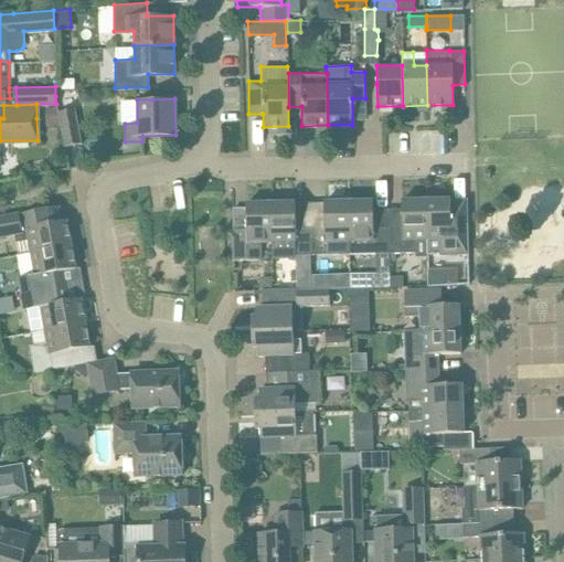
[(74,107),(57,110),(63,145),(81,142),(74,107)]
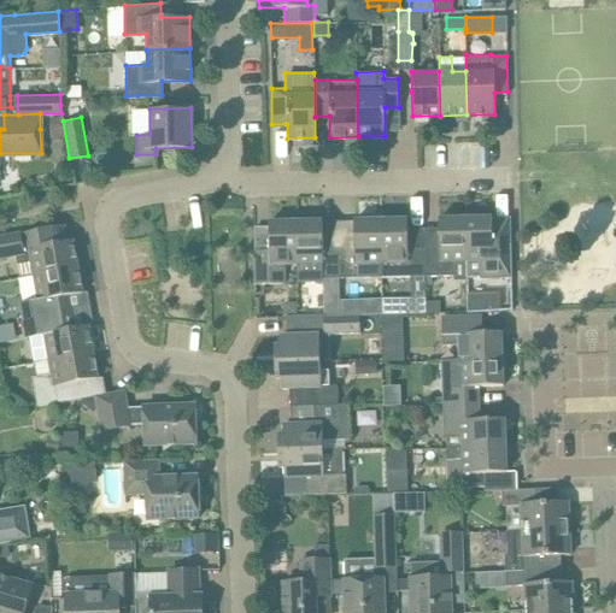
[(492,216),(464,217),(465,257),(465,259),(467,273),(465,273),(465,276),(479,276),(486,276),(510,275),(510,241),(492,242),(492,216)]
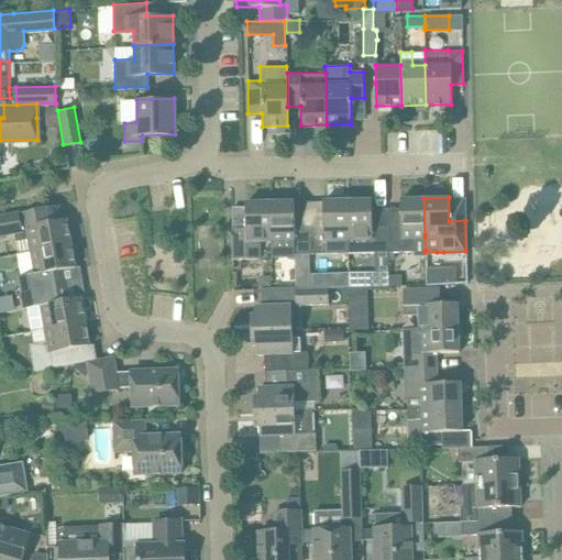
[(400,231),(386,231),(386,251),(392,251),(414,250),(414,234),(425,234),(423,198),(399,198),(399,207),(400,231)]
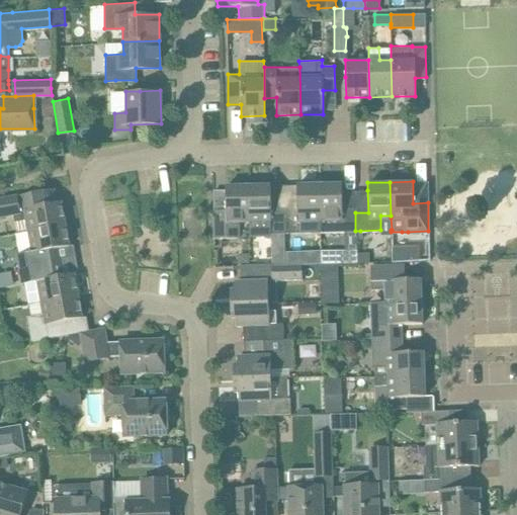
[(296,213),(284,213),(284,232),(310,232),(320,232),(320,219),(319,183),(296,184),(296,191),(296,213)]
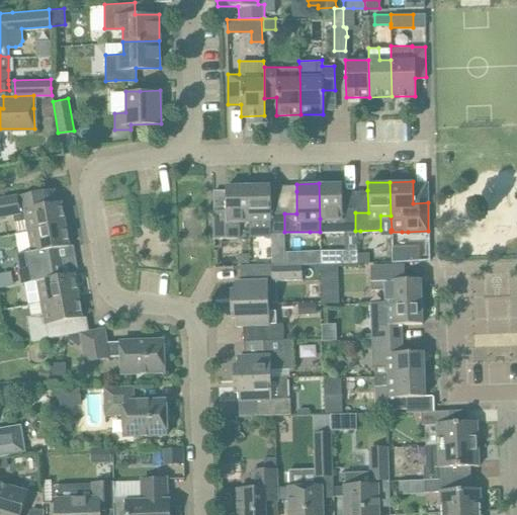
[(341,183),(319,183),(320,219),(320,232),(331,231),(355,231),(355,212),(342,212),(341,183)]
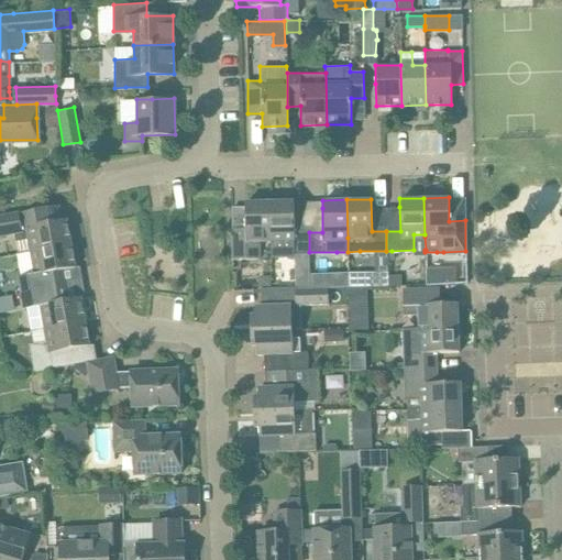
[(294,200),(270,201),(270,240),(271,253),(282,253),(309,252),(309,232),(294,233),(294,200)]
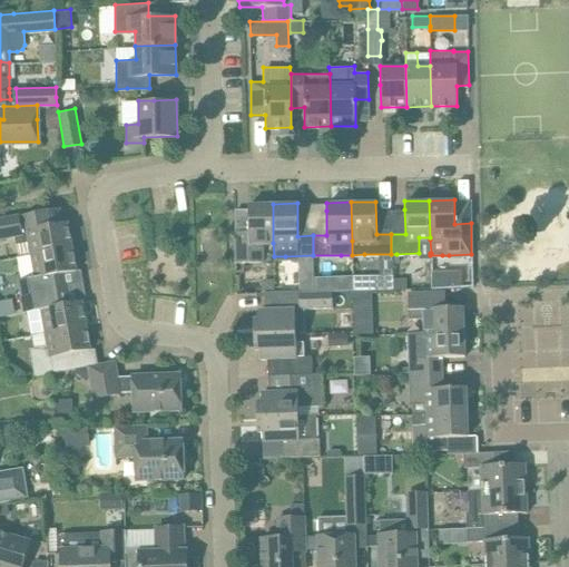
[(248,230),(235,231),(235,262),(257,261),(262,261),(262,243),(273,243),(273,204),(247,204),(248,230)]
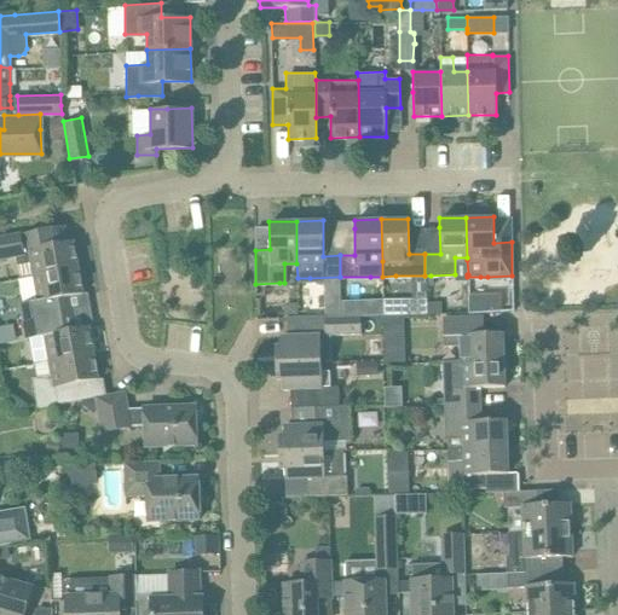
[(19,232),(0,236),(0,257),(16,255),(17,264),(30,261),(33,273),(78,266),(73,239),(67,241),(64,226),(63,224),(19,232)]
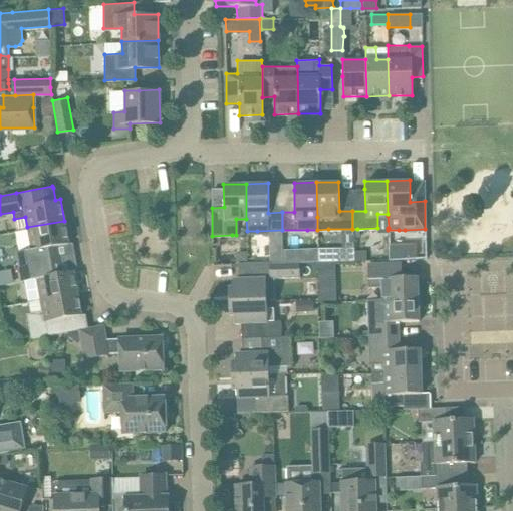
[(27,227),(15,230),(19,250),(16,251),(19,265),(50,260),(48,246),(68,243),(64,221),(27,227)]
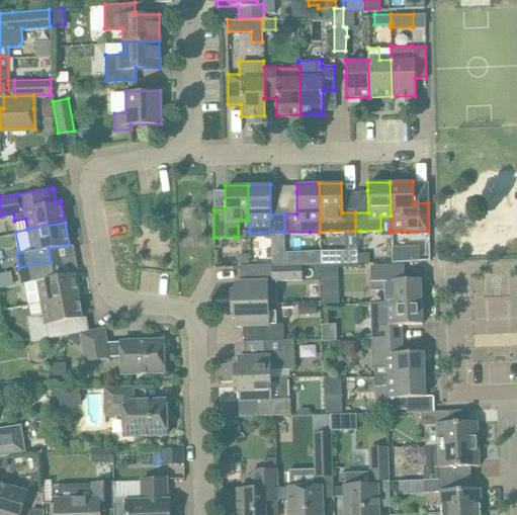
[(345,249),(320,249),(321,262),(357,261),(357,252),(356,248),(345,249)]
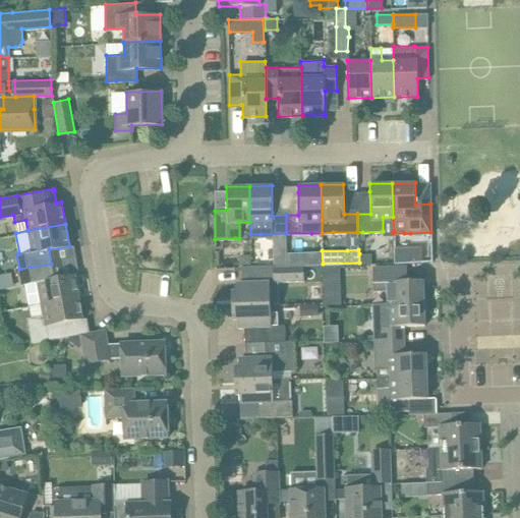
[(300,252),(286,253),(287,266),(300,265),(300,252)]
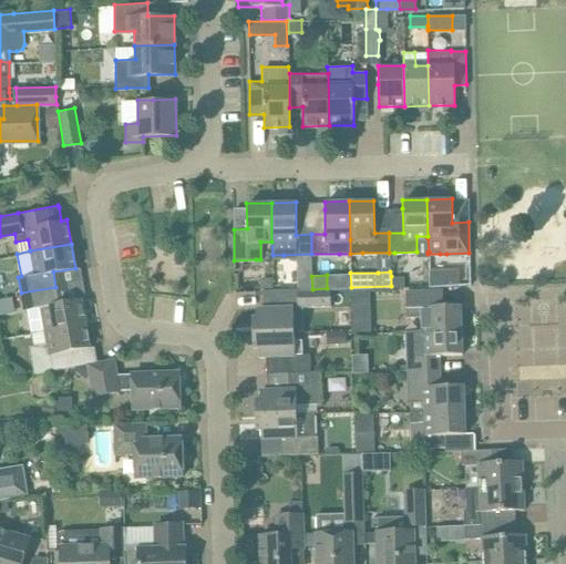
[(310,276),(297,276),(298,288),(298,289),(298,306),(330,305),(330,288),(327,288),(312,289),(311,289),(310,276)]
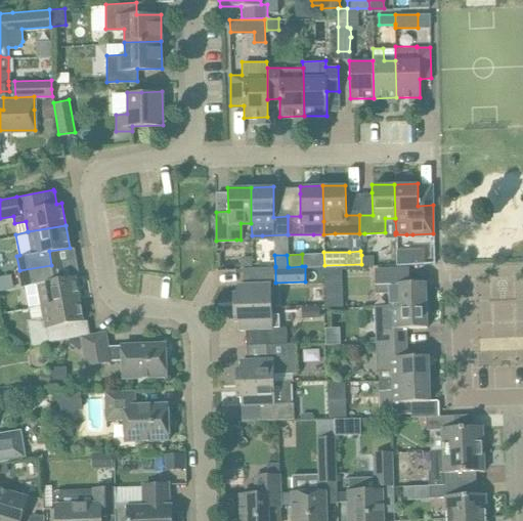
[(374,255),(361,255),(361,264),(374,263),(374,255)]
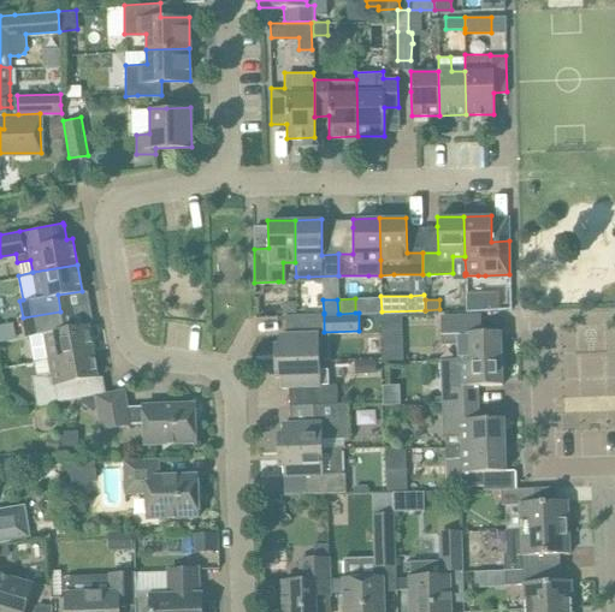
[(60,312),(23,318),(25,336),(29,336),(34,361),(48,357),(92,350),(87,324),(64,327),(60,312)]
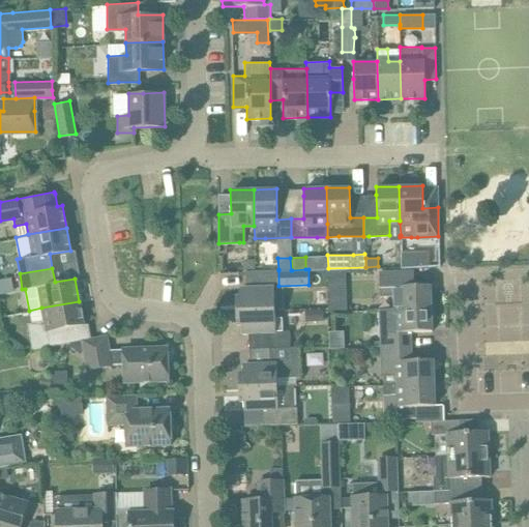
[(329,269),(327,269),(327,280),(339,280),(338,268),(329,269)]
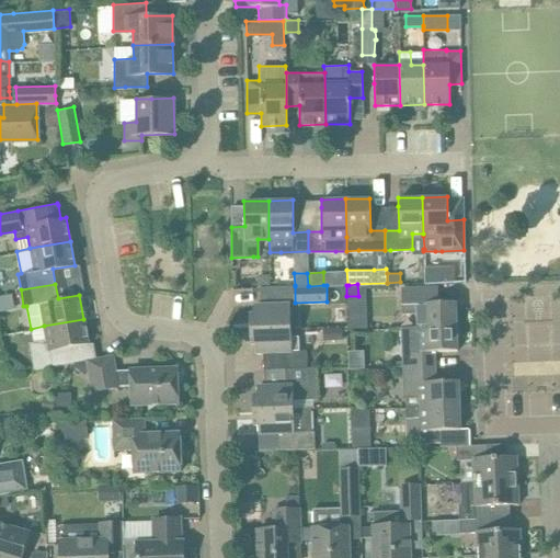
[(435,286),(401,287),(402,314),(416,314),(418,326),(402,327),(402,328),(456,325),(455,314),(455,300),(436,302),(435,286)]
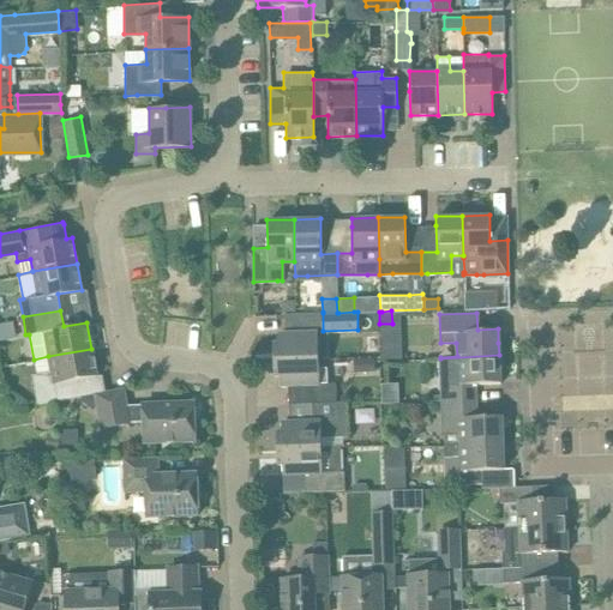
[(281,343),(272,343),(274,358),(319,357),(318,343),(318,331),(281,332),(281,343)]
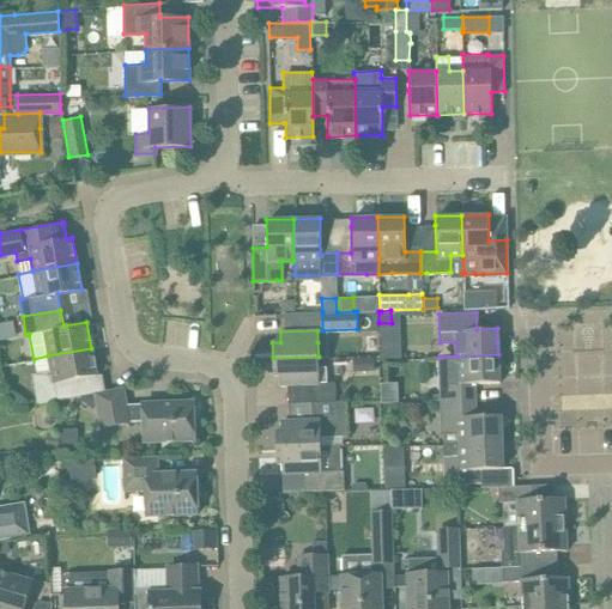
[(381,343),(381,352),(388,358),(395,354),(397,345),(389,340),(381,343)]
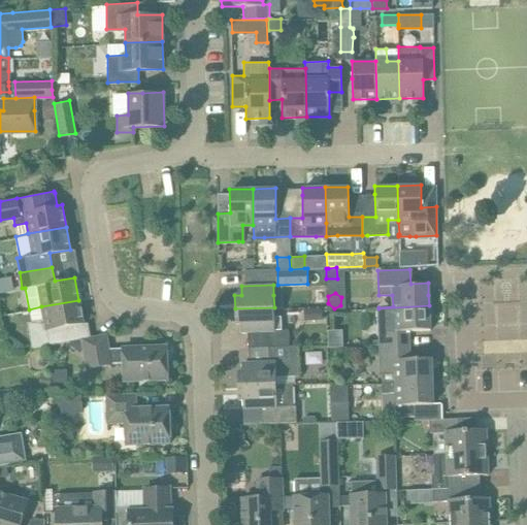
[(43,319),(27,322),(31,347),(73,338),(71,325),(83,323),(78,300),(41,306),(43,319)]
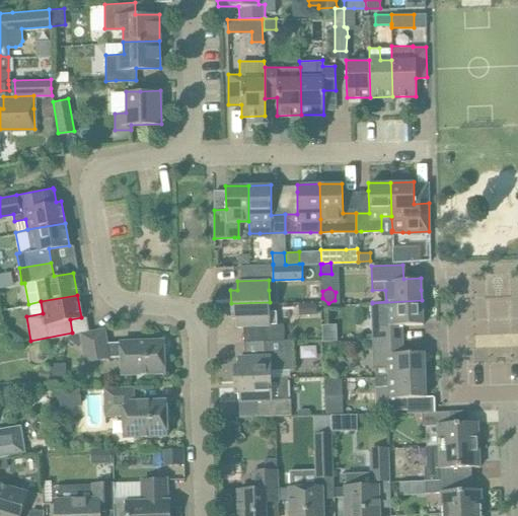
[(422,300),(372,303),(373,340),(401,338),(400,324),(422,323),(422,300)]
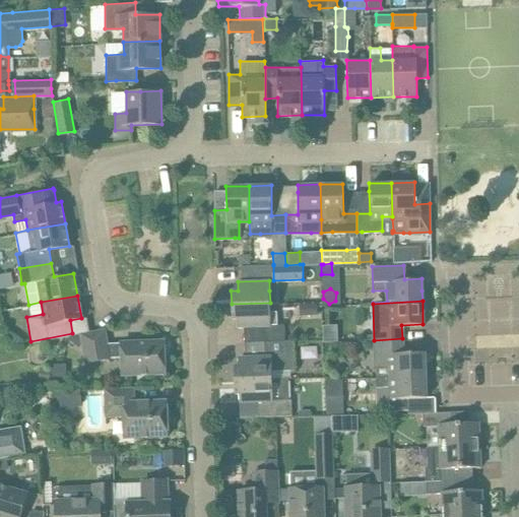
[(300,303),(300,314),(316,314),(316,302),(300,303)]
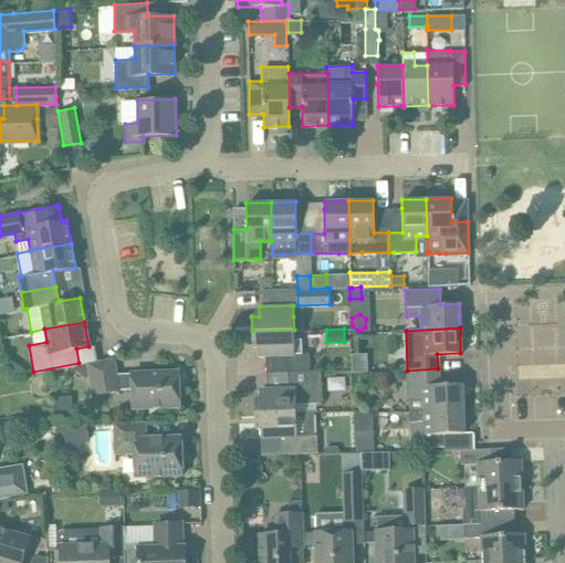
[(294,330),(252,331),(252,346),(260,346),(260,355),(282,354),(285,354),(286,372),(311,371),(310,354),(302,354),(302,340),(294,340),(294,330)]
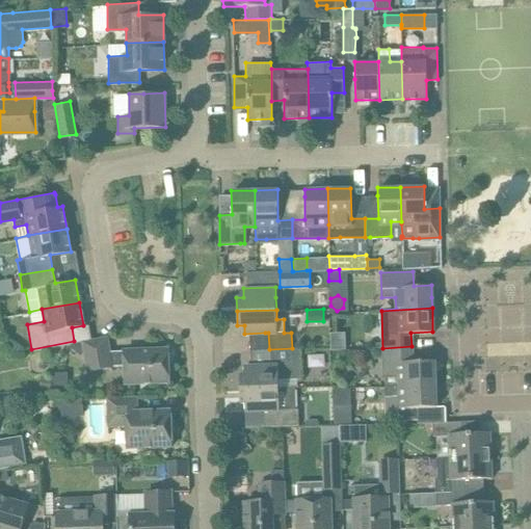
[(106,336),(81,340),(85,361),(87,370),(111,365),(124,365),(124,367),(128,367),(129,382),(148,382),(168,381),(167,347),(108,349),(106,336)]
